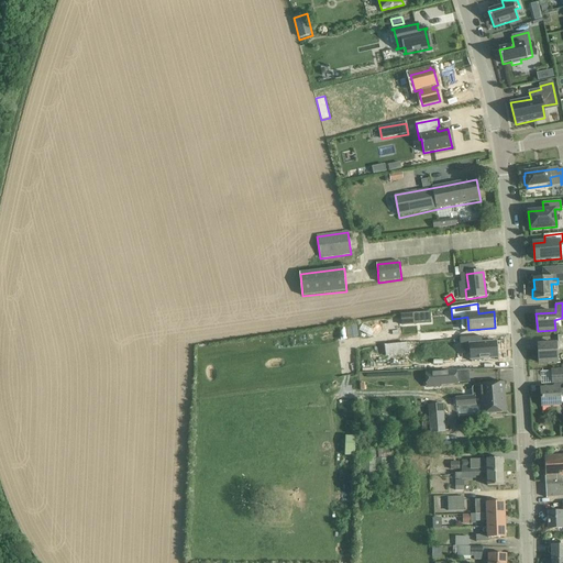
[(423,324),(422,313),(400,315),(400,326),(423,324)]
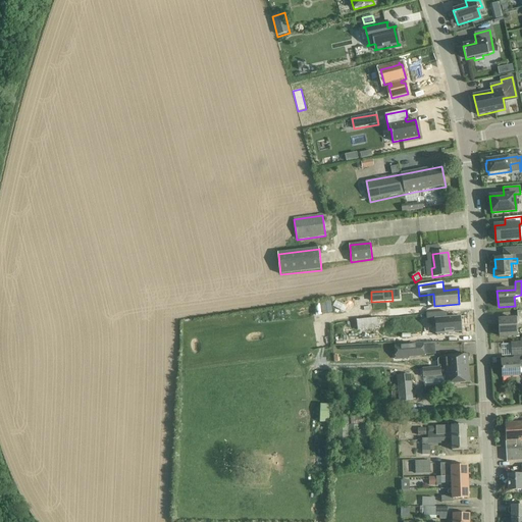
[(518,319),(499,320),(501,337),(517,336),(516,327),(521,326),(521,311),(517,312),(518,319)]
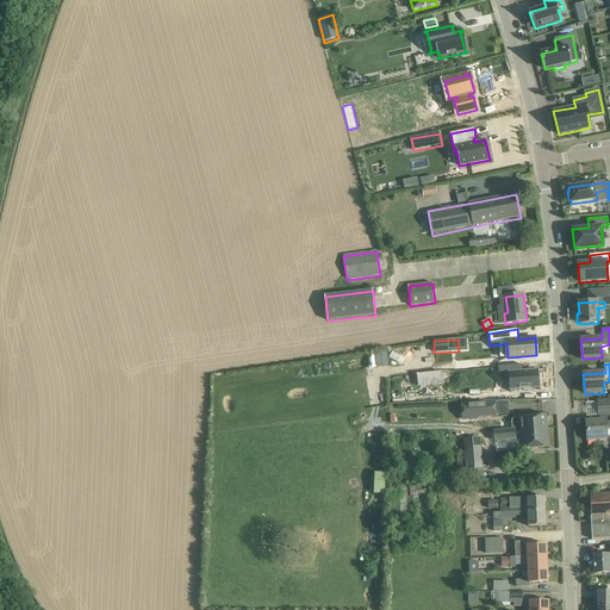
[(522,365),(498,367),(499,379),(509,379),(510,392),(523,391),(523,390),(539,388),(537,371),(529,372),(522,372),(522,365)]
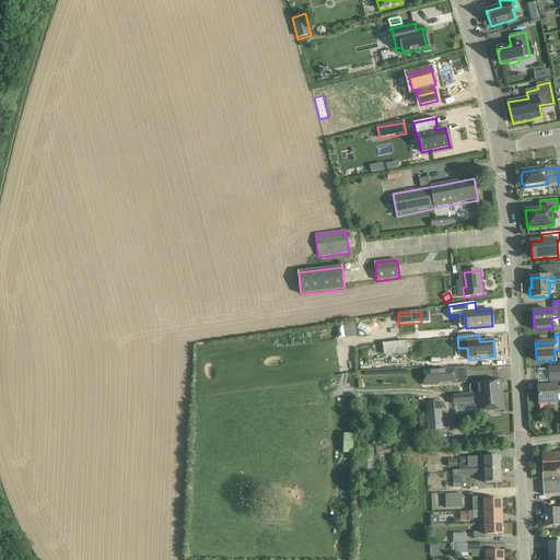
[(404,341),(383,343),(384,354),(406,352),(404,341)]
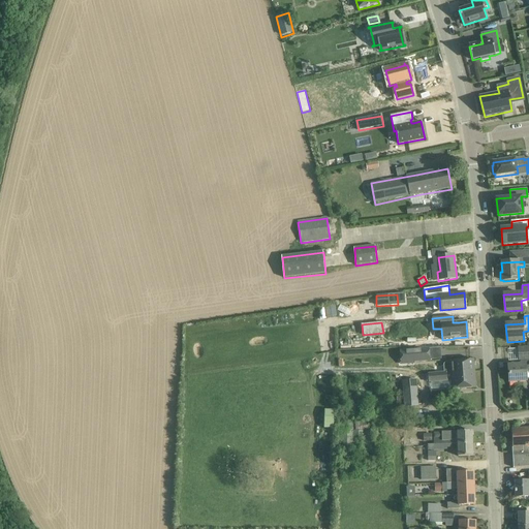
[(401,359),(413,358),(413,362),(430,361),(429,348),(413,349),(413,347),(400,349),(401,359)]
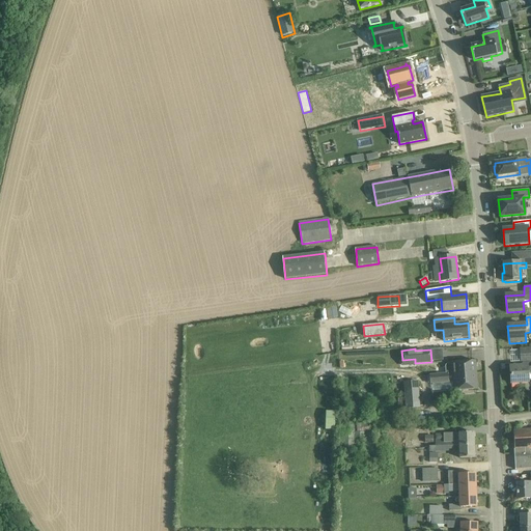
[(530,382),(530,350),(521,351),(522,367),(511,368),(511,385),(521,384),(521,383),(530,382)]
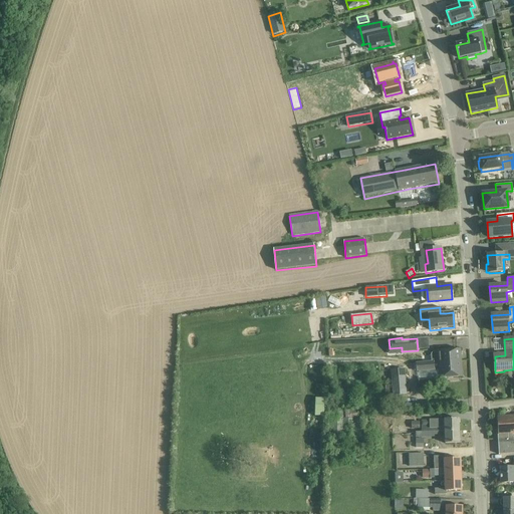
[(431,354),(431,355),(432,362),(462,360),(461,349),(435,351),(434,352),(433,352),(432,353),(431,354)]
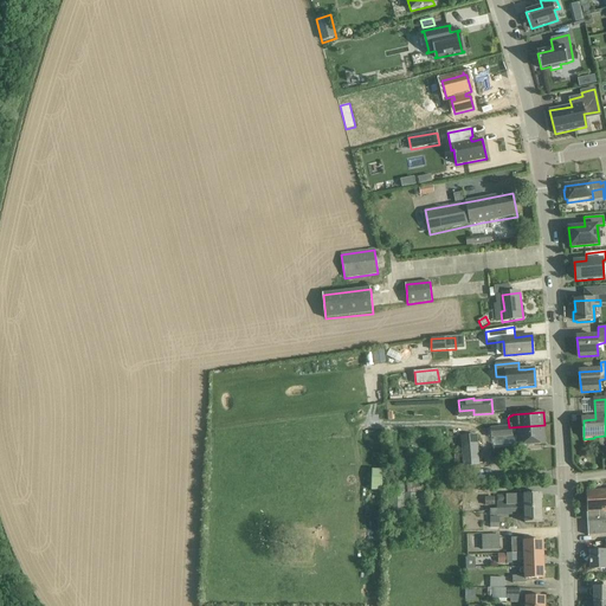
[(513,437),(517,437),(519,446),(546,445),(545,425),(509,427),(490,430),(491,439),(513,437)]
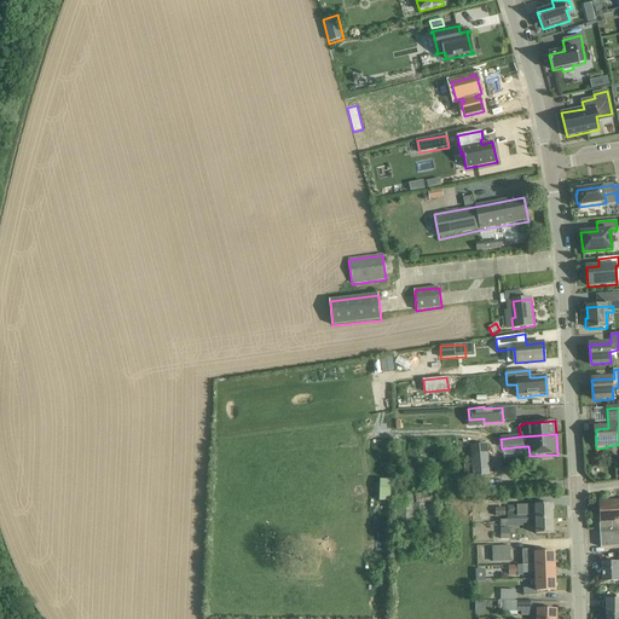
[(487,445),(472,446),(474,476),(490,475),(487,445)]
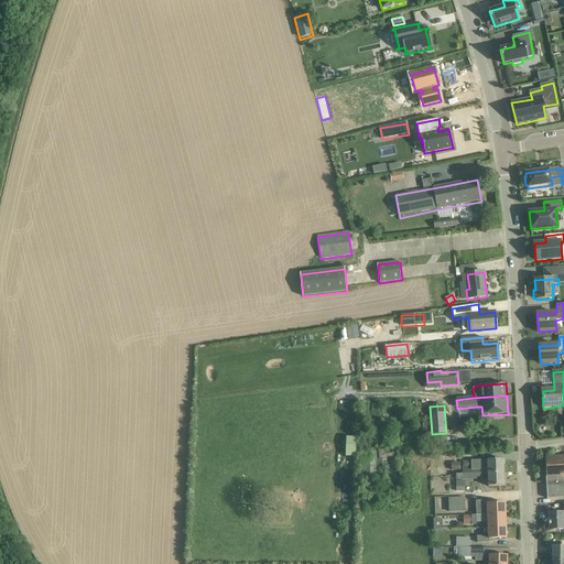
[(470,426),(465,422),(461,427),(465,432),(470,426)]
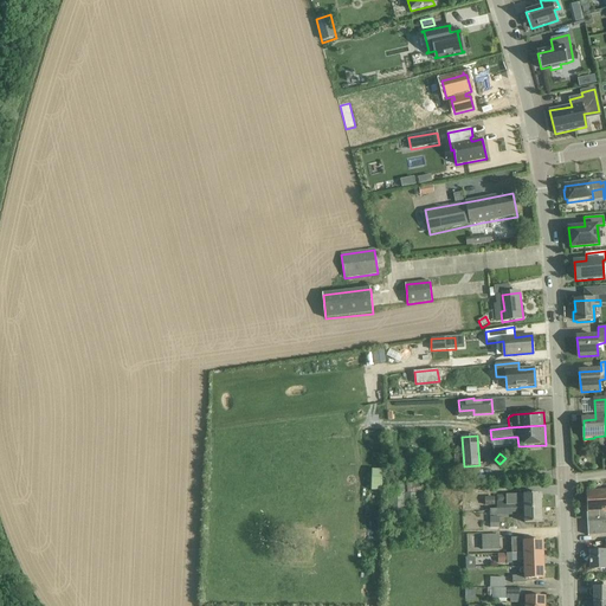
[(372,471),(372,492),(382,492),(382,471),(372,471)]
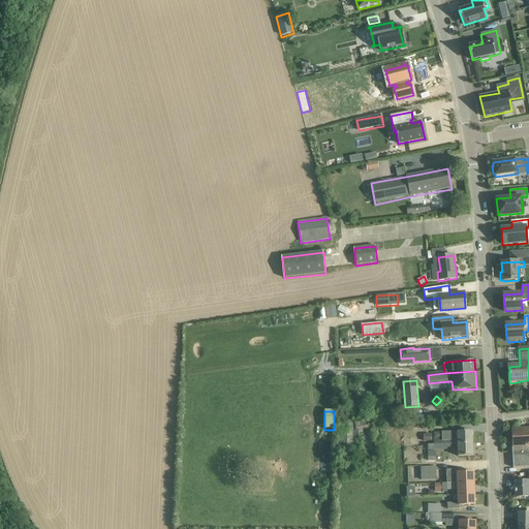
[(528,467),(528,428),(512,430),(514,448),(512,448),(514,468),(528,467)]
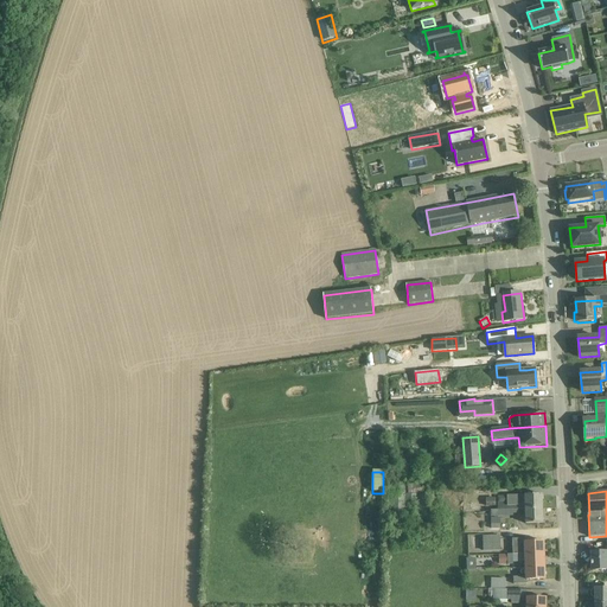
[(526,510),(542,509),(542,494),(508,496),(508,503),(498,504),(498,510),(519,510),(526,510)]
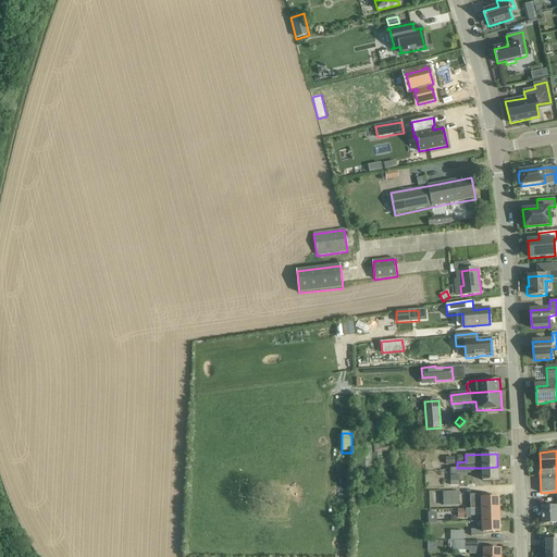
[(498,480),(497,467),(483,468),(483,480),(498,480)]
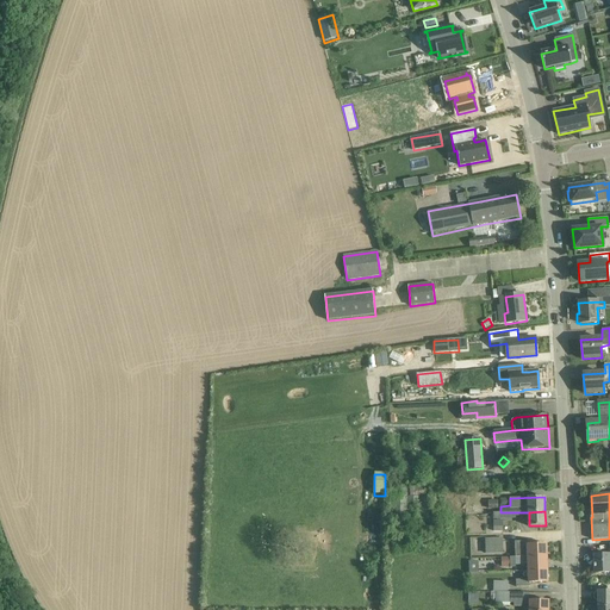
[(503,531),(503,521),(493,521),(493,531),(503,531)]
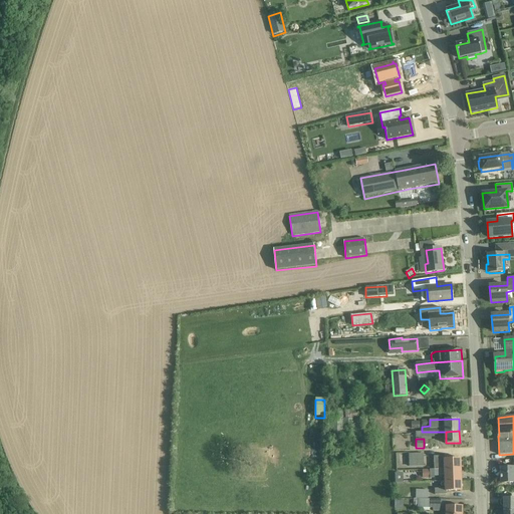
[(424,468),(424,454),(409,455),(409,468),(424,468)]
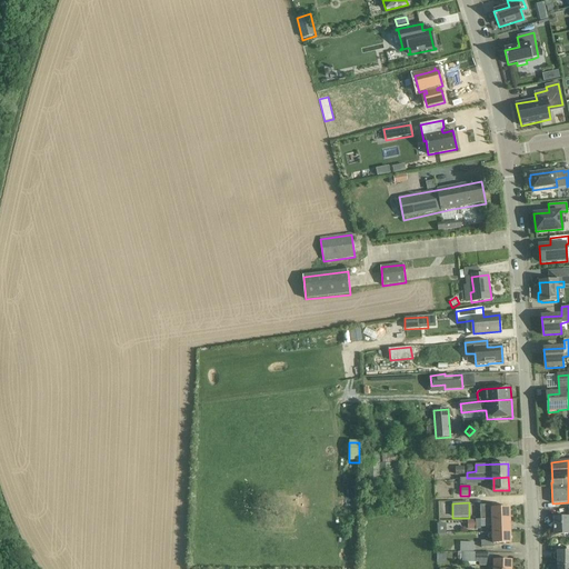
[(480,520),(510,519),(510,509),(492,509),(492,505),(480,506),(480,520)]
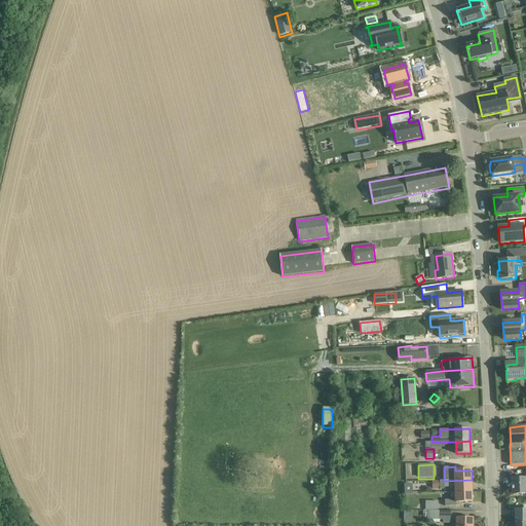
[(525,479),(513,479),(513,494),(525,494),(525,470),(525,471),(525,479)]
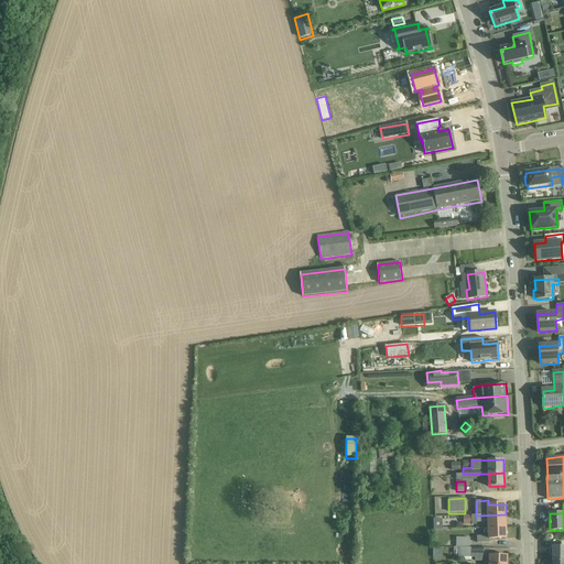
[(472,516),(472,518),(472,523),(472,524),(477,524),(477,523),(489,522),(489,529),(506,528),(506,514),(476,516),(472,516)]
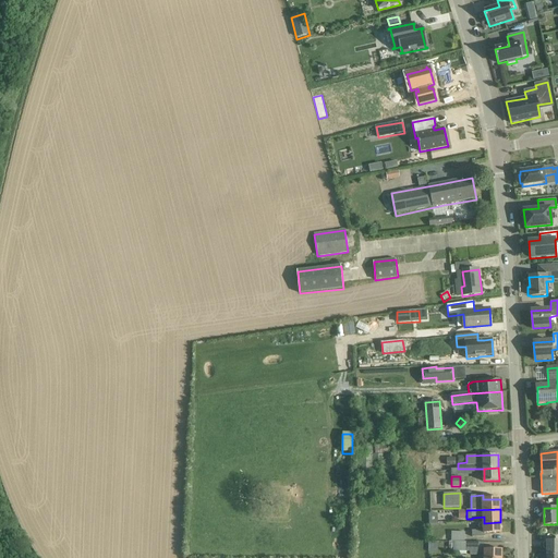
[(501,534),(500,522),(484,523),(484,531),(472,531),(472,537),(485,537),(484,534),(501,534)]
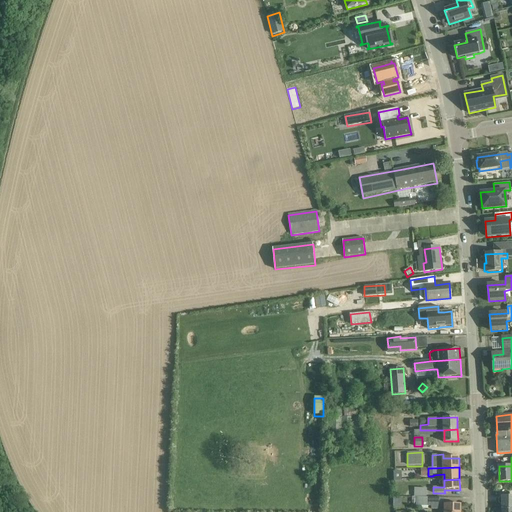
[(511,496),(502,497),(502,510),(511,509),(511,496)]
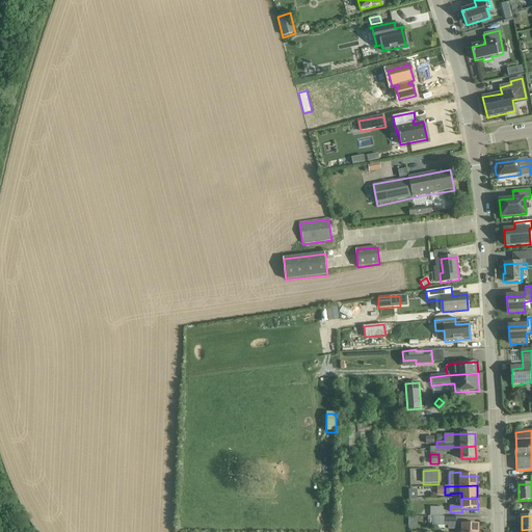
[(432,526),(445,527),(446,517),(432,516),(432,526)]
